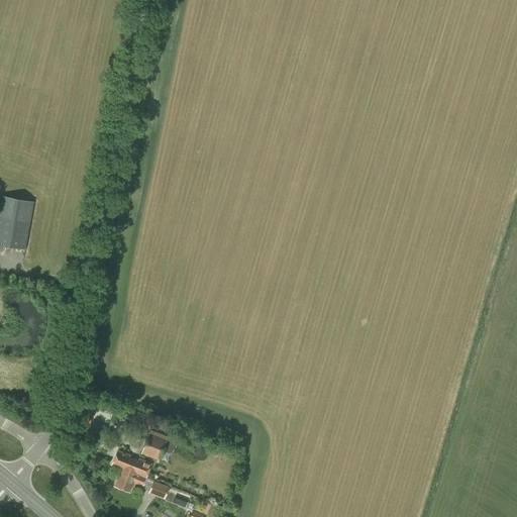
[(0,244),(25,249),(34,201),(1,195),(0,199),(0,244)]
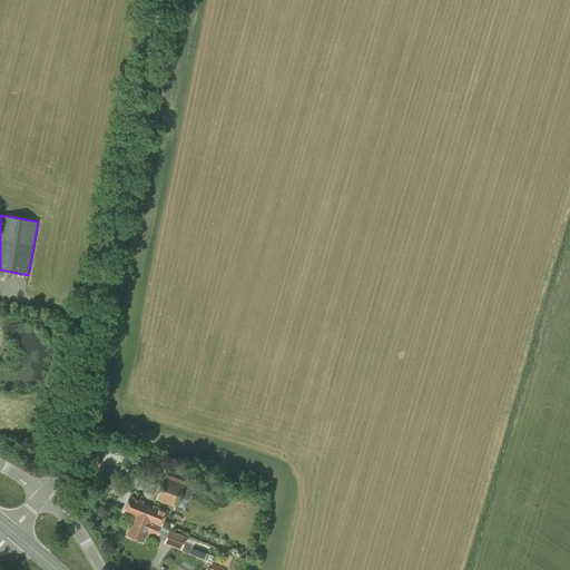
[(98,474),(104,452),(85,448),(79,470),(98,474)]
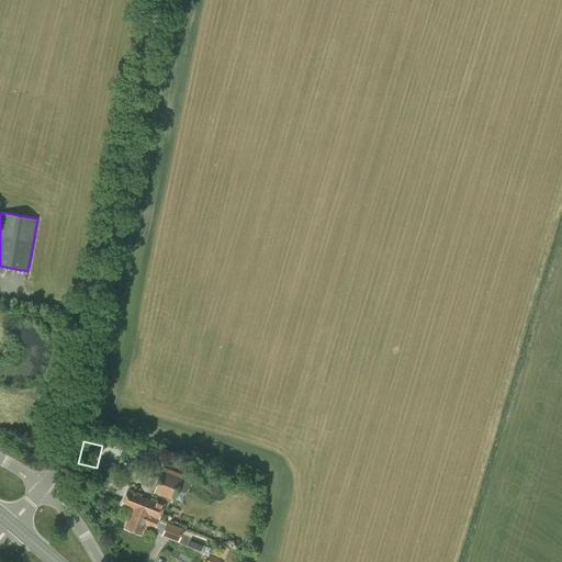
[(182,470),(183,465),(184,463),(173,460),(171,467),(182,470)]
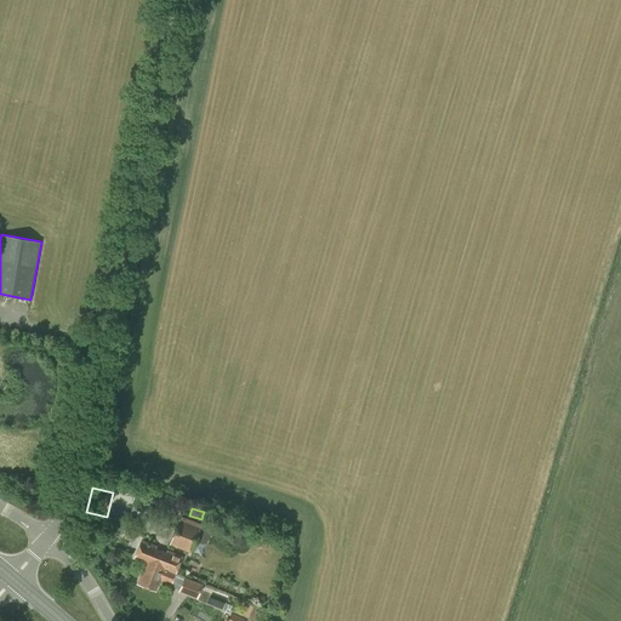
[(201,524),(181,517),(181,519),(178,519),(169,545),(191,553),(201,524)]
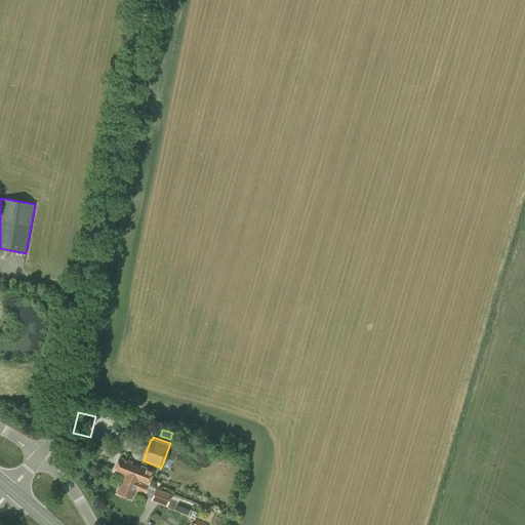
[(131,479),(148,485),(154,470),(142,466),(140,467),(131,463),(132,461),(119,456),(113,472),(124,476),(126,470),(133,473),(131,479)]
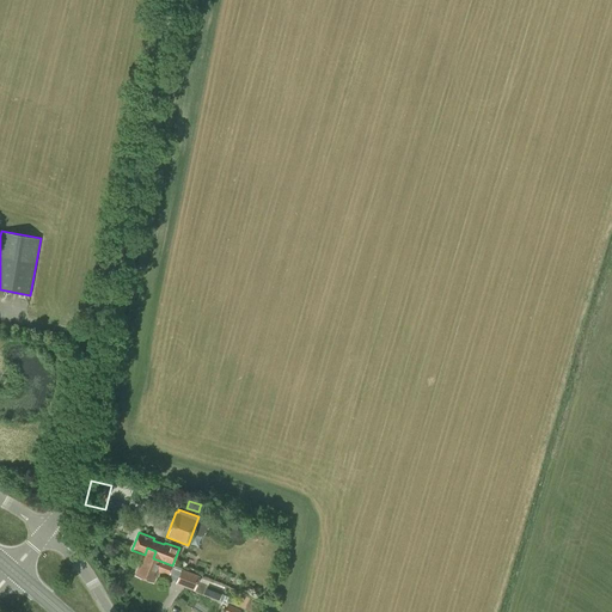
[(169,575),(172,565),(153,558),(155,551),(147,548),(145,555),(132,550),(132,551),(142,555),(134,575),(154,582),(158,571),(169,575)]
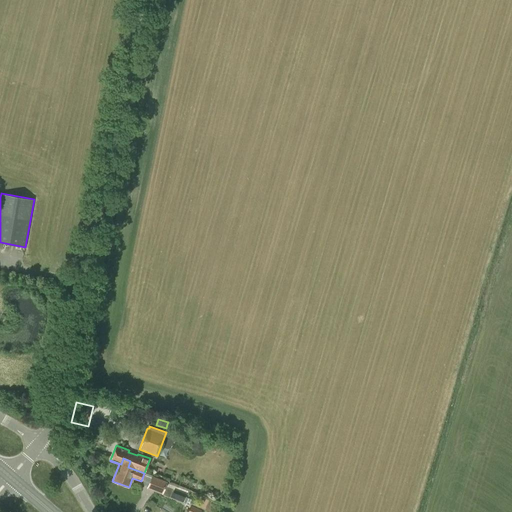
[(148,487),(164,493),(169,481),(153,475),(148,487)]
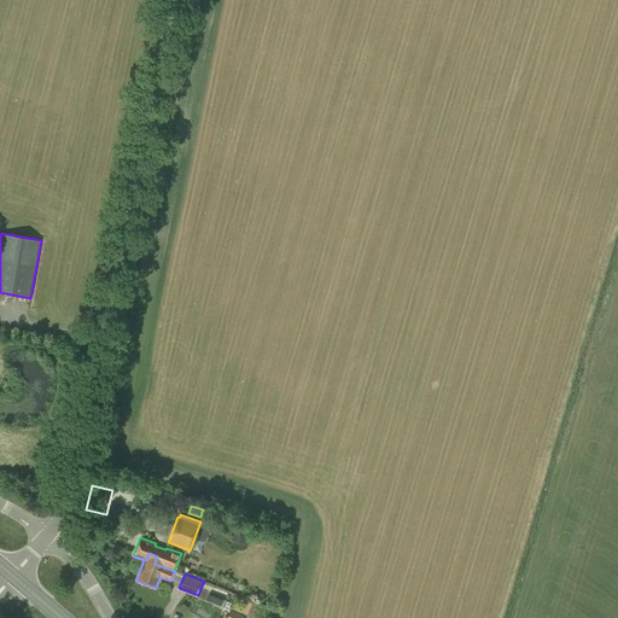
[(207,600),(226,605),(228,598),(208,593),(207,600)]
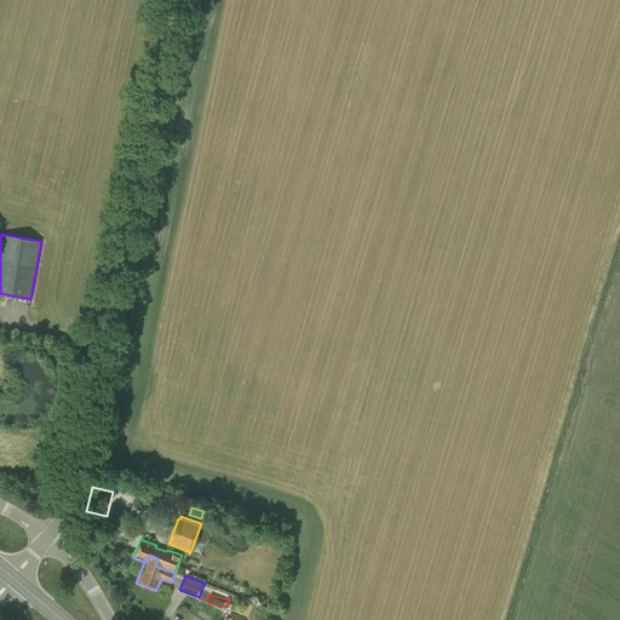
[(247,602),(242,614),(250,618),(254,606),(247,602)]
